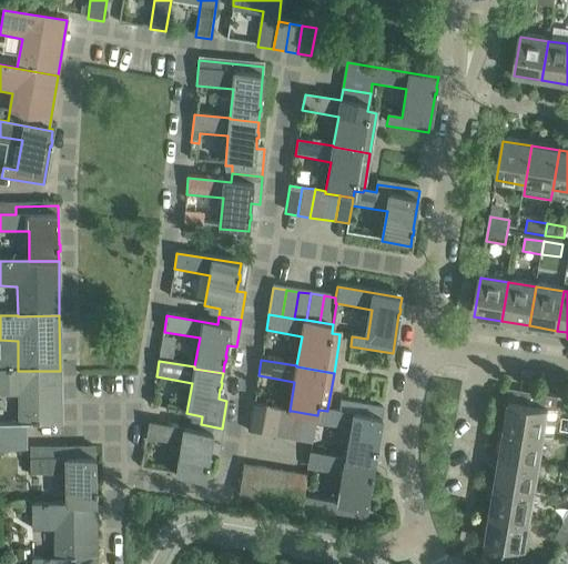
[(61,426),(60,371),(18,371),(18,370),(0,370),(0,394),(19,395),(20,425),(26,425),(26,426),(61,426)]
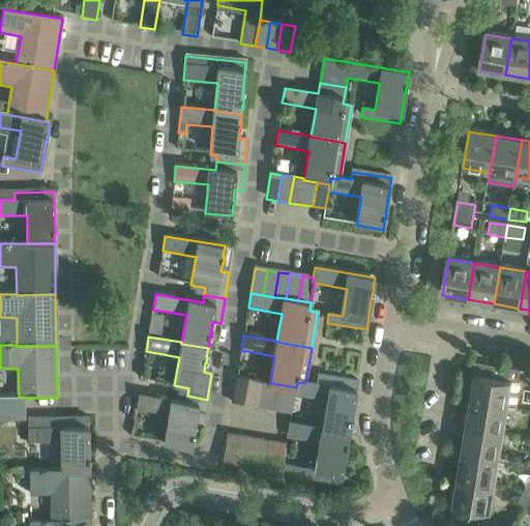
[(514,411),(520,383),(522,371),(504,369),(502,380),(475,376),(471,404),(507,410),(514,411)]
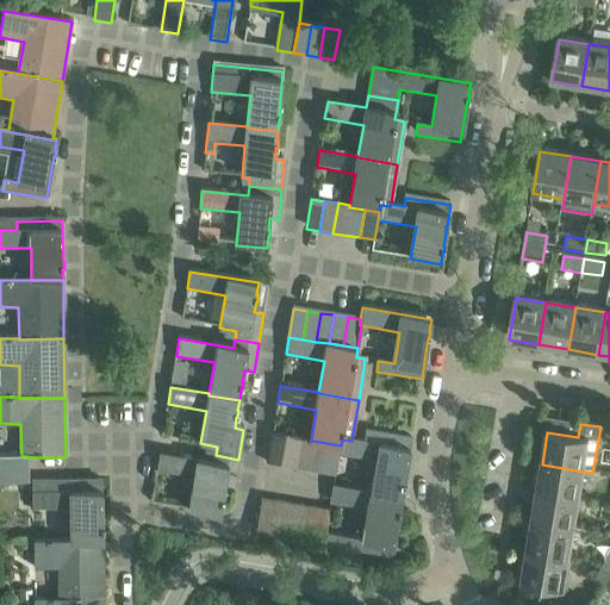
[(404,481),(411,440),(366,432),(365,442),(352,440),(352,441),(342,440),(341,446),(340,456),(377,462),(372,493),(402,498),(403,487),(404,487),(405,481),(404,481)]
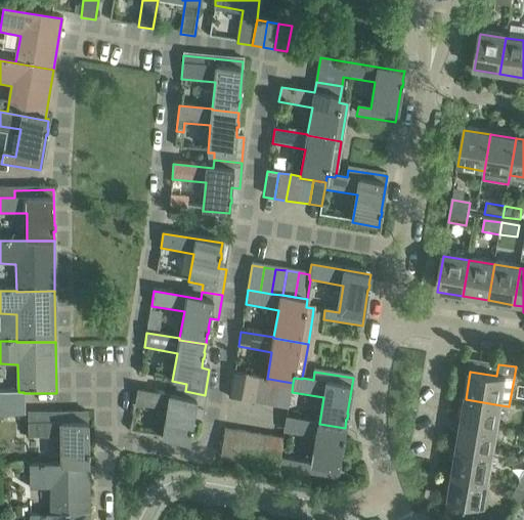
[(242,401),(246,376),(233,374),(229,399),(242,401)]
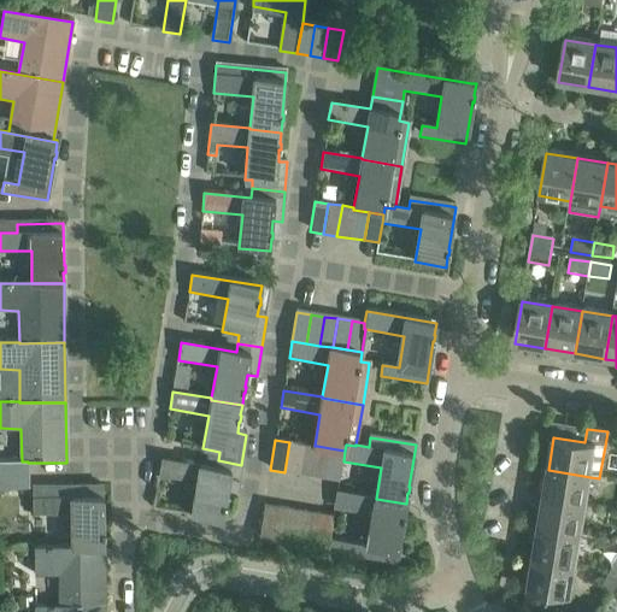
[(299,475),(304,445),(289,442),(285,472),(294,474),(299,475)]
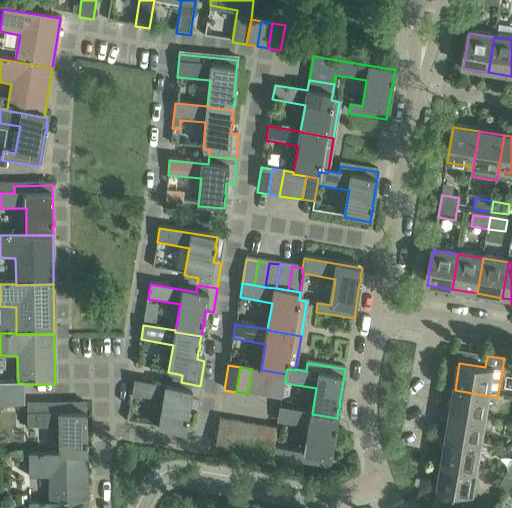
[(263,370),(261,370),(252,369),(248,394),(259,396),(263,370)]
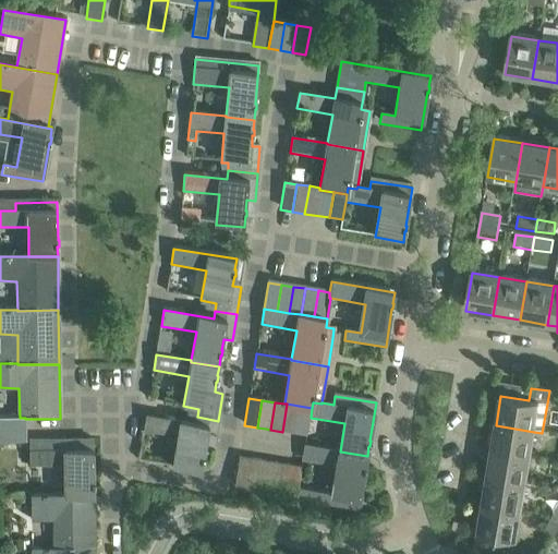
[(293,434),(299,406),(287,404),(282,432),(293,434)]
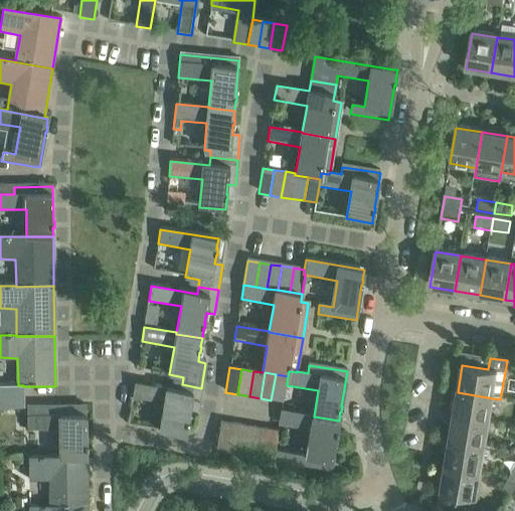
[(284,403),(287,385),(288,376),(276,374),(271,400),(284,403)]
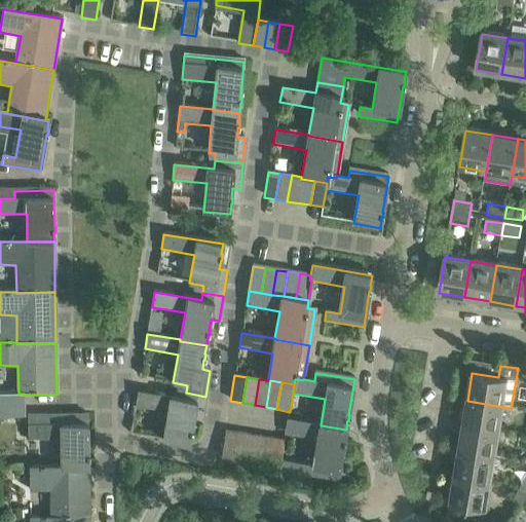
[(194,419),(201,420),(205,397),(186,393),(185,400),(138,392),(135,407),(168,412),(163,441),(190,445),(191,435),(192,435),(193,430),(192,430),(194,419)]
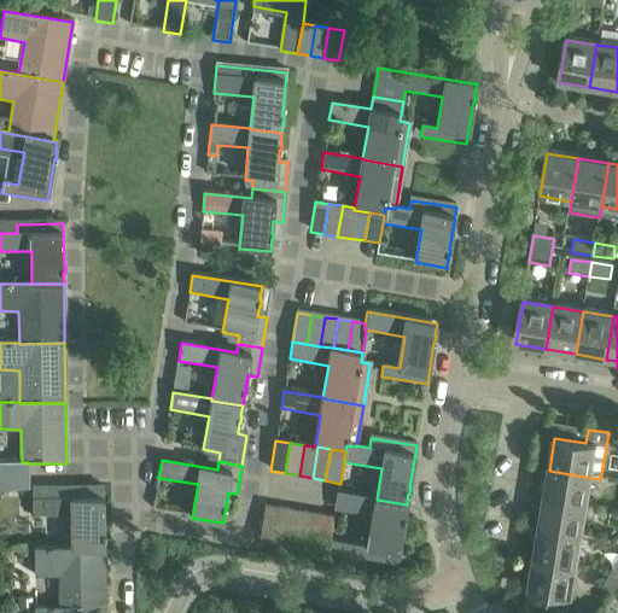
[(0,477),(29,477),(28,463),(28,462),(22,462),(0,462),(0,477)]
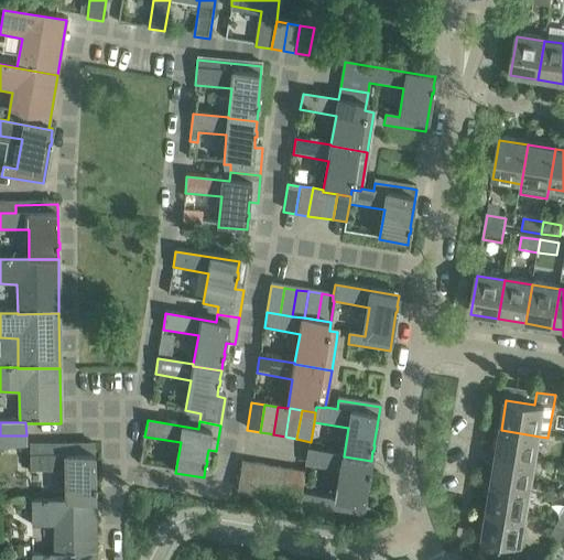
[(535,464),(535,463),(540,437),(501,430),(497,458),(535,464)]
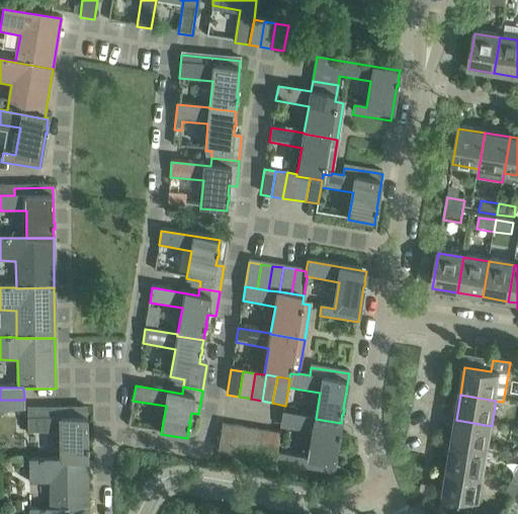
[(0,412),(24,412),(24,400),(0,400),(0,412)]
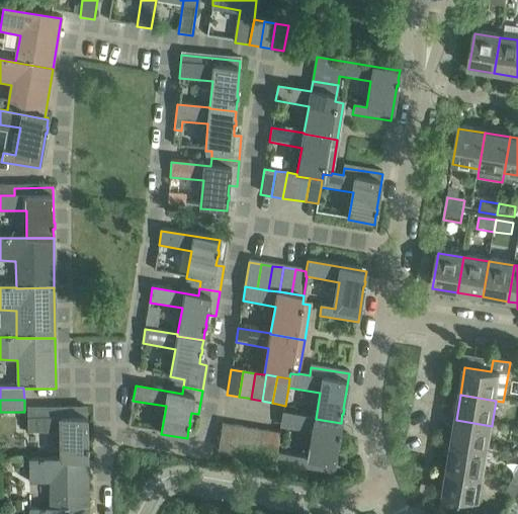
[(27,411),(27,431),(27,434),(61,433),(61,460),(27,460),(27,462),(87,460),(87,451),(88,451),(88,445),(87,445),(86,410),(27,411)]
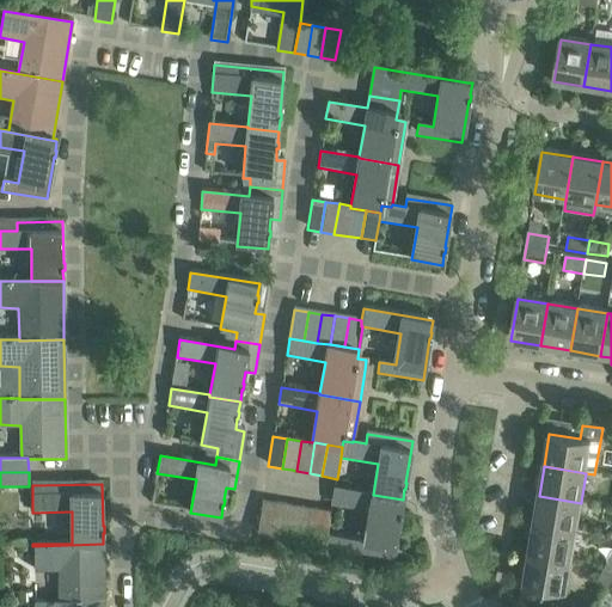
[(401,512),(403,500),(373,495),(372,498),(332,491),(330,506),(369,513),(363,544),(349,541),(326,538),(325,545),(325,547),(393,559),(399,517),(401,517),(402,512),(401,512)]
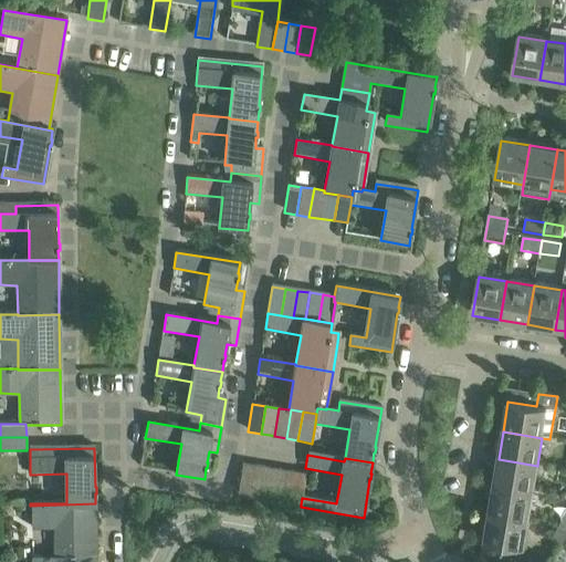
[(547,466),(537,465),(537,466),(499,459),(494,486),(533,492),(536,475),(545,477),(547,466)]
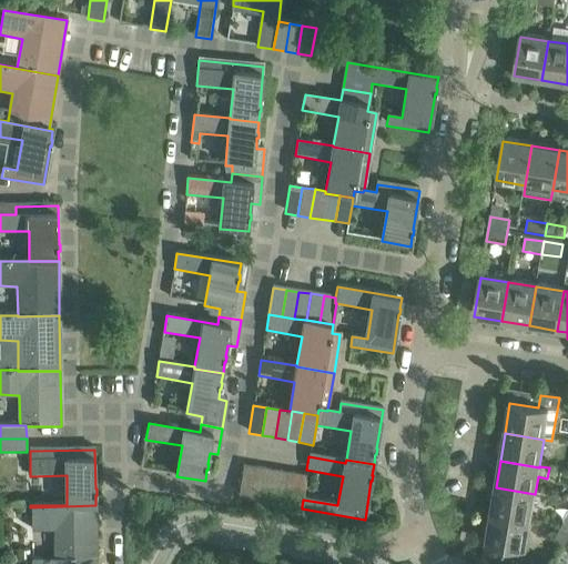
[(252,497),(256,470),(243,467),(239,495),(252,497)]
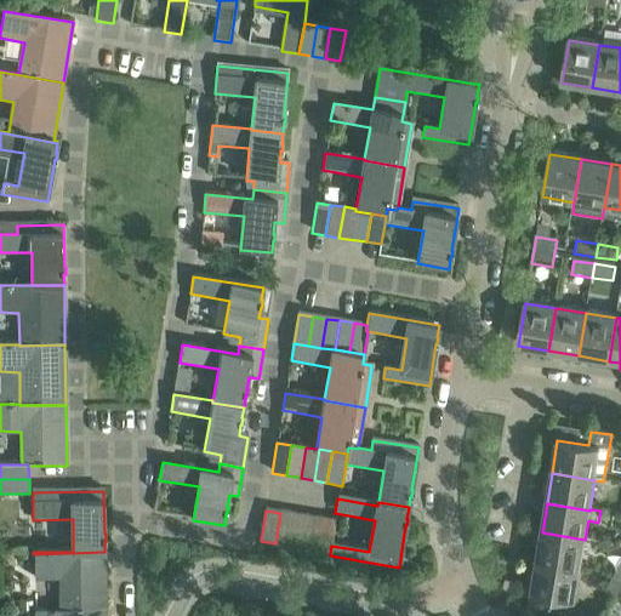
[(289,546),(295,514),(280,513),(275,543),(289,546)]
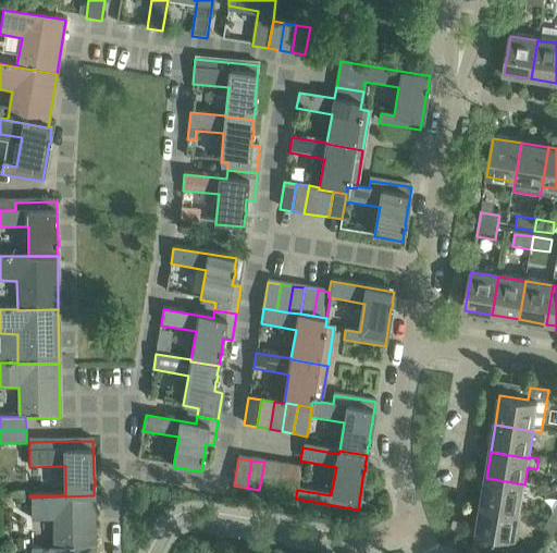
[(272,492),(276,464),(264,462),(259,490),(272,492)]
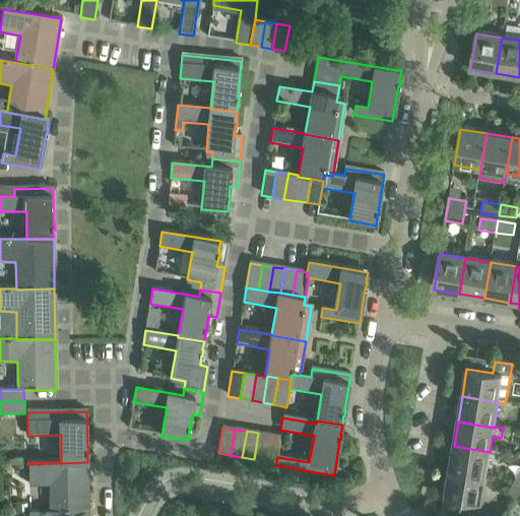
[(265,461),(269,435),(258,433),(254,459),(265,461)]
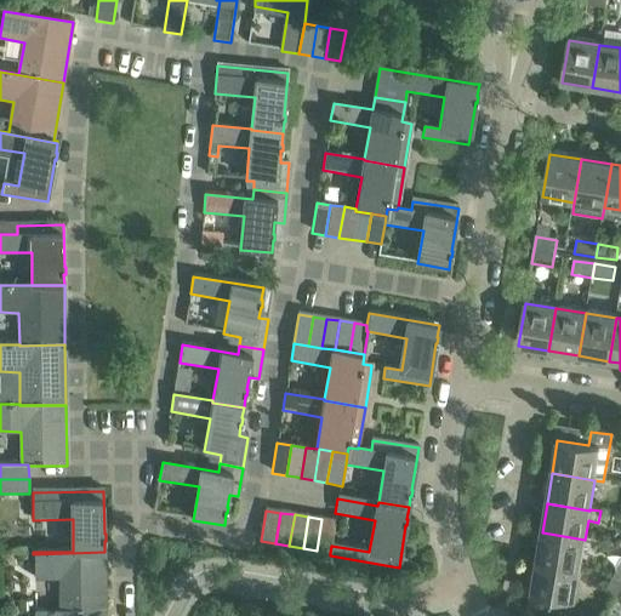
[(336,522),(334,522),(322,519),(317,551),(330,553),(331,546),(336,522)]
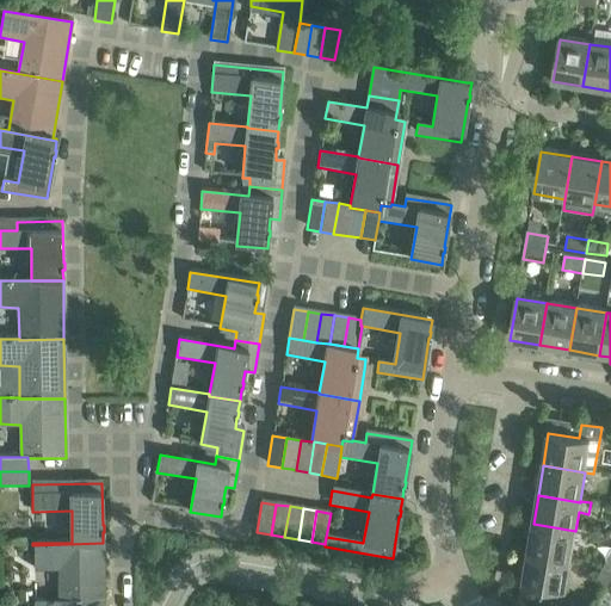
[(571,561),(575,531),(534,524),(529,554),(571,561)]
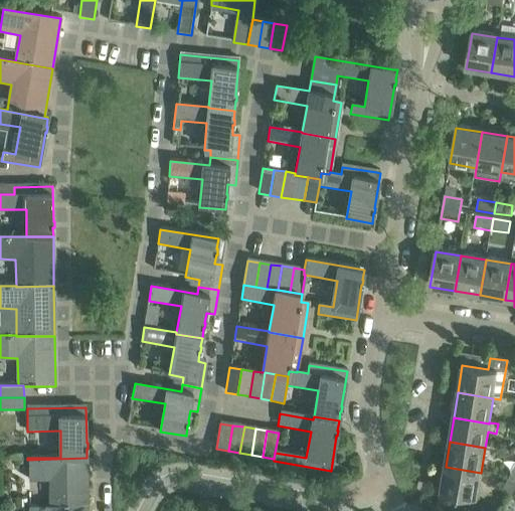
[(88,508),(87,458),(27,460),(28,482),(49,481),(50,507),(28,508),(28,509),(88,508)]
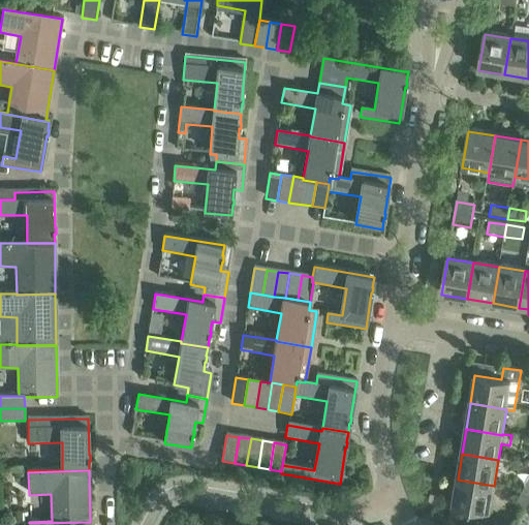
[(490,512),(494,486),(458,480),(453,505),(490,512)]
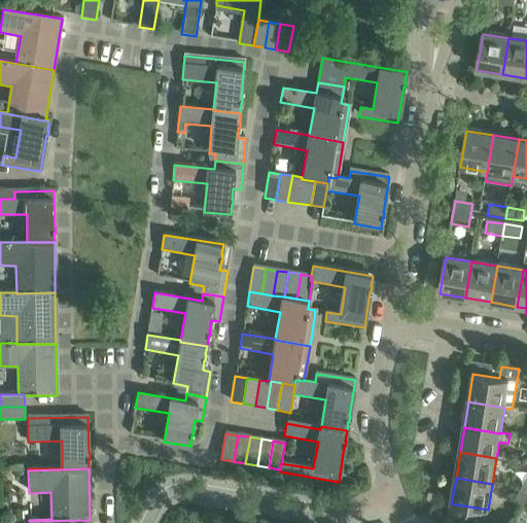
[(524,509),(526,502),(526,491),(523,489),(515,503),(524,509)]
